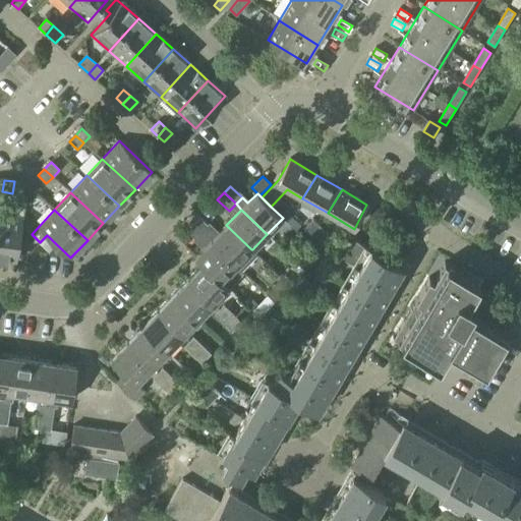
[(0,213),(0,258),(16,262),(23,217),(0,213)]
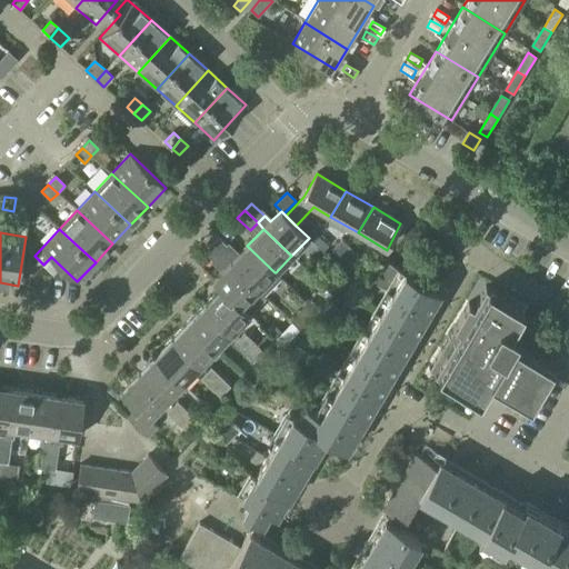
[(237,256),(231,250),(218,237),(211,245),(230,263),(259,290),(258,290),(263,296),(281,278),(276,272),(275,272),(247,246),(237,256)]
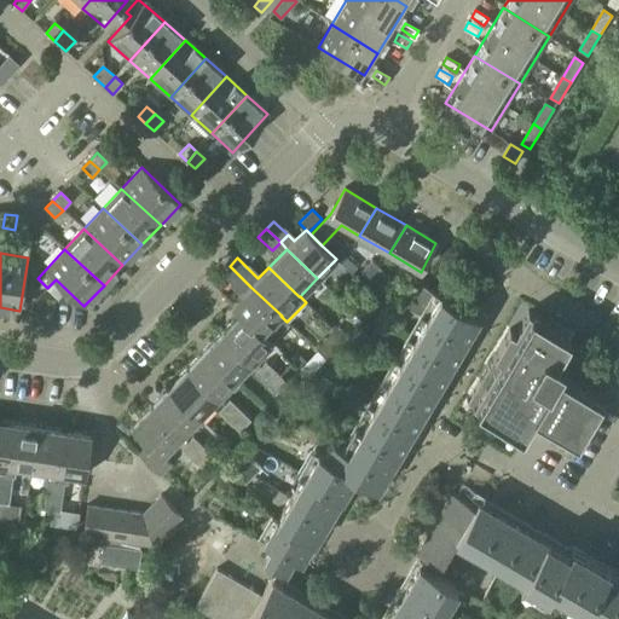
[(369,281),(380,268),(371,261),(360,272),(369,281)]
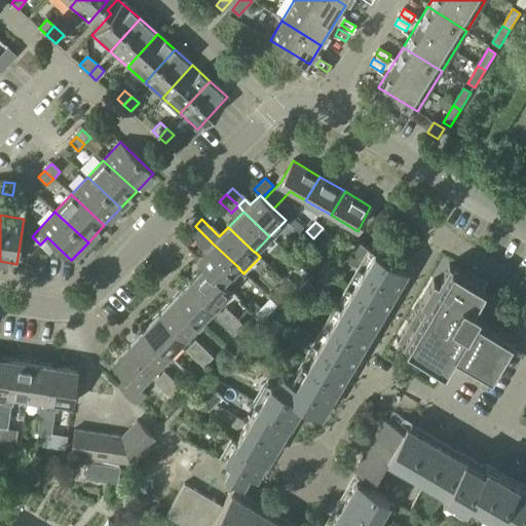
[(188,232),(196,240),(200,245),(208,237),(195,226),(188,232)]
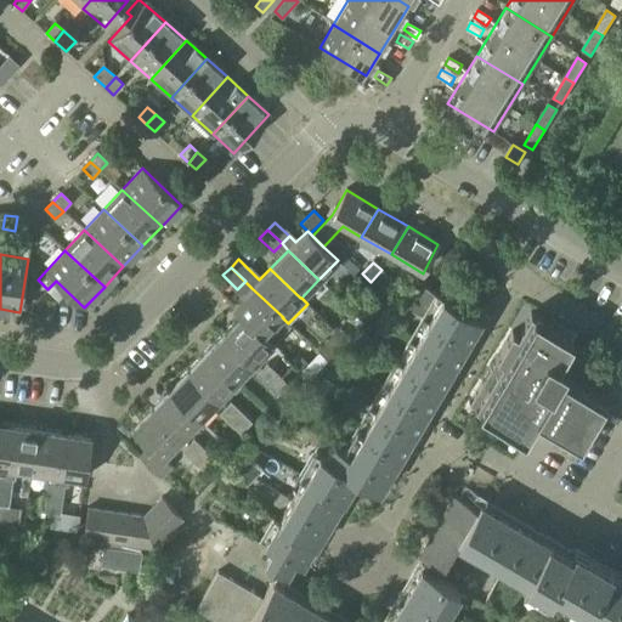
[(382,270),(371,282),(379,289),(390,278),(382,270)]
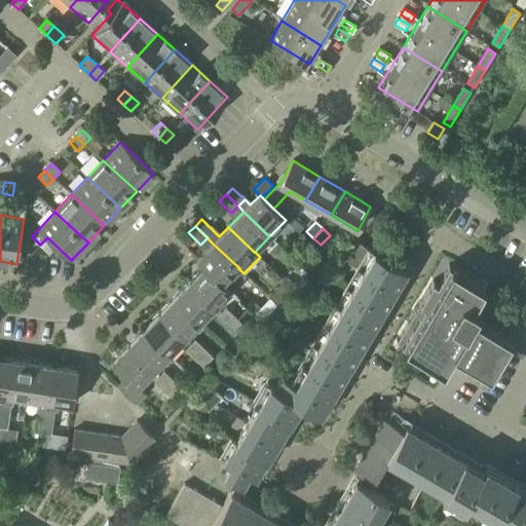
[(328,404),(333,395),(406,270),(357,240),(345,261),(361,271),(295,384),(328,404)]
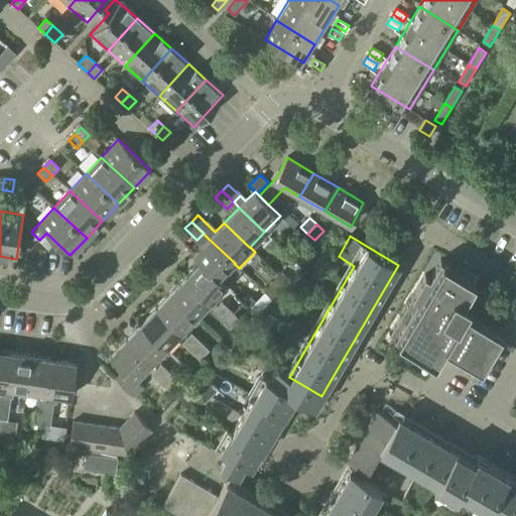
[(234,263),(235,263),(209,239),(194,255),(201,262),(220,278),(234,263)]
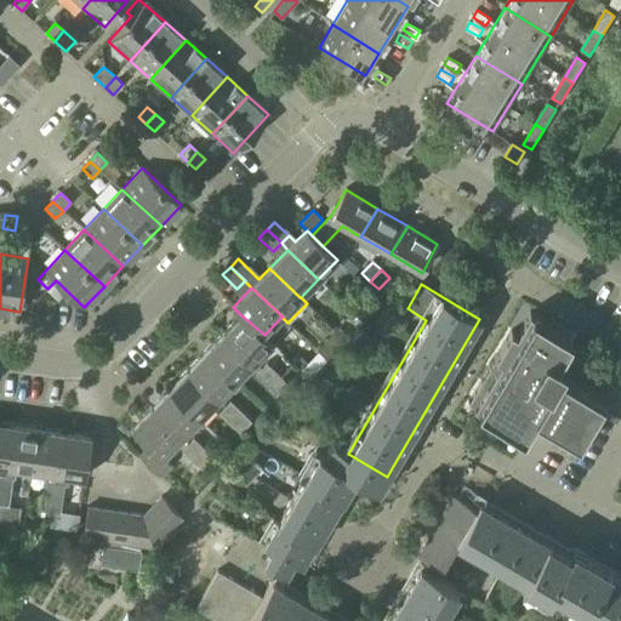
[(570,339),(558,331),(530,314),(517,337),(511,334),(469,404),(523,437),(536,414),(581,440),(605,399),(560,372),(564,365),(557,362),(570,339)]
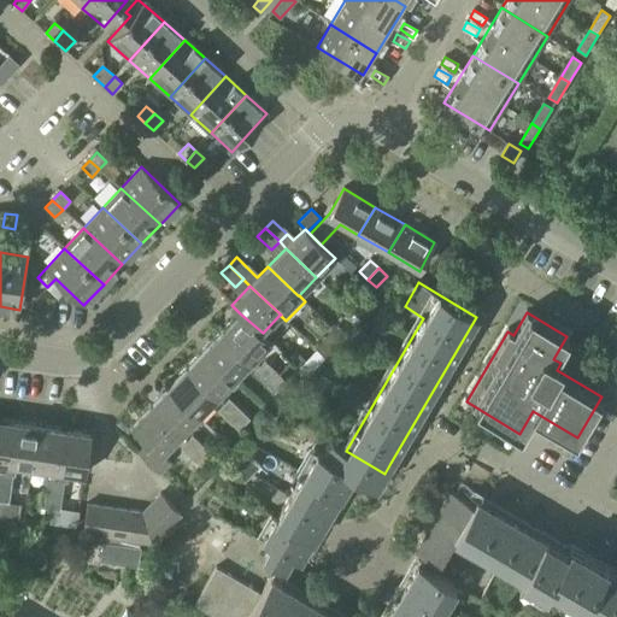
[(271,341),(263,333),(240,313),(223,330),(253,359),(271,341)]
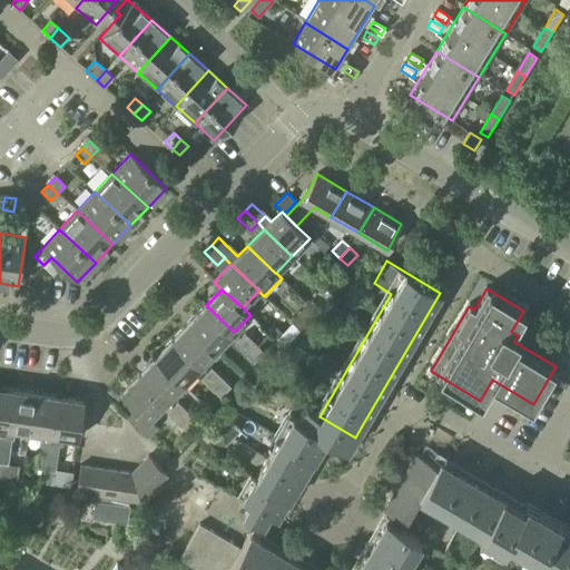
[(216,351),(234,332),(206,305),(188,323),(216,351)]
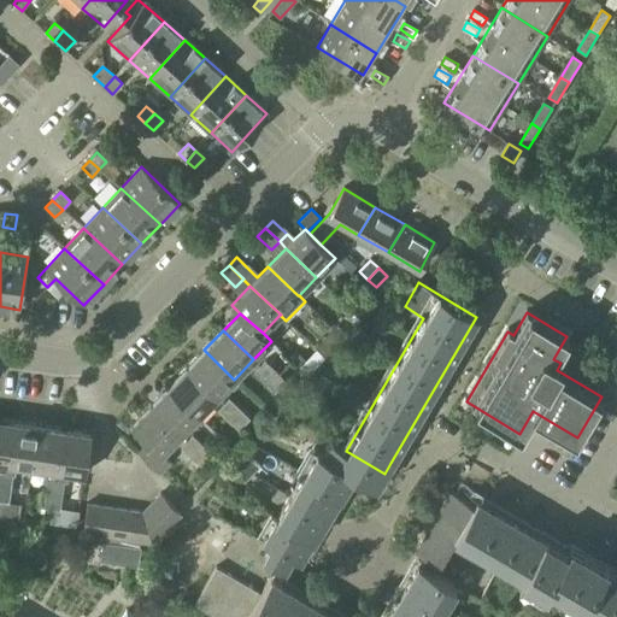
[(342,340),(333,330),(316,347),(325,358),(342,340)]
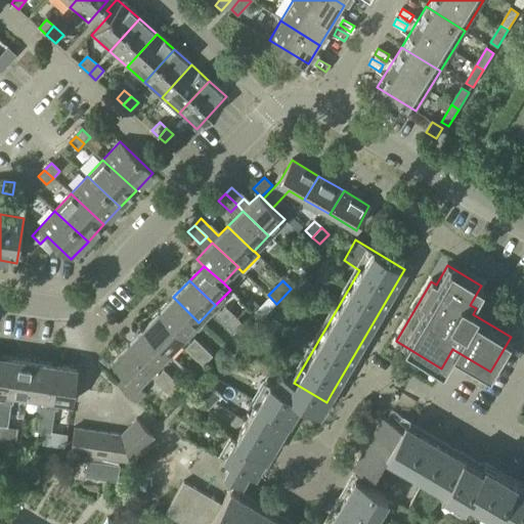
[(183,338),(199,322),(173,297),(158,313),(183,338)]
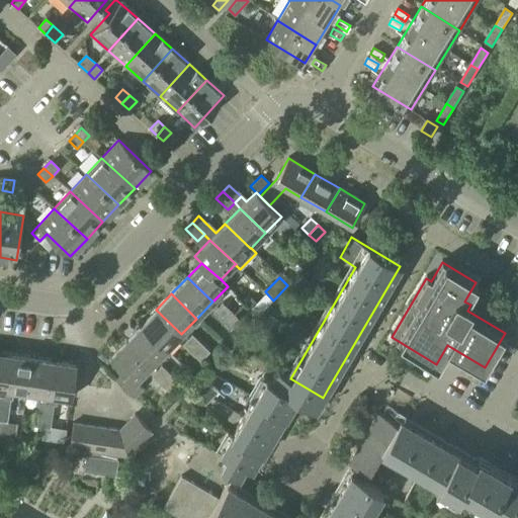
[(222,322),(231,312),(223,304),(213,314),(222,322)]
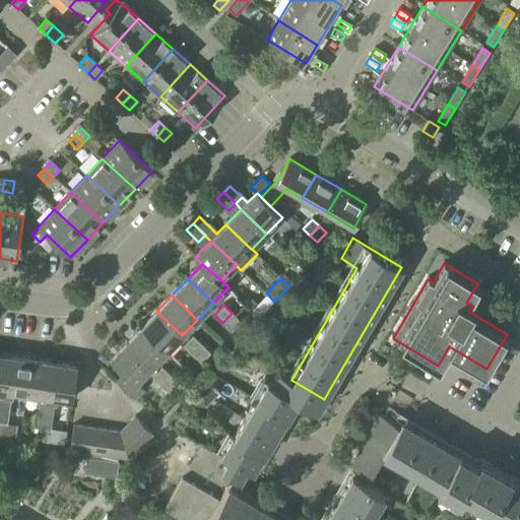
[(167,351),(182,335),(156,311),(141,326),(167,351)]
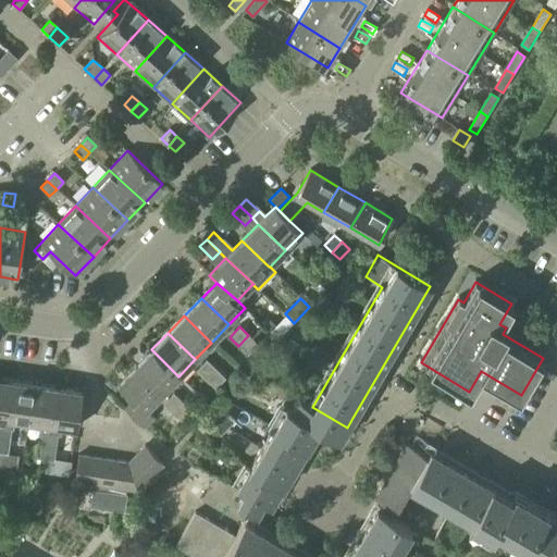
[(248,335),(238,346),(248,355),(258,344),(248,335)]
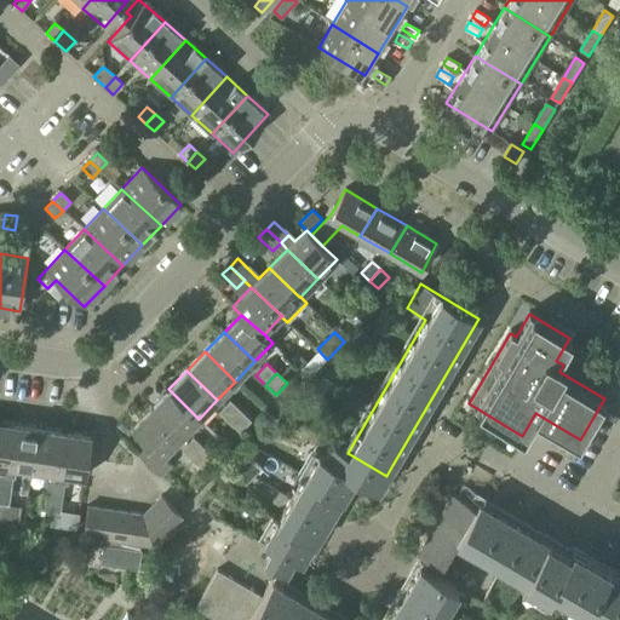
[(182,437),(199,419),(168,389),(150,408),(182,437)]
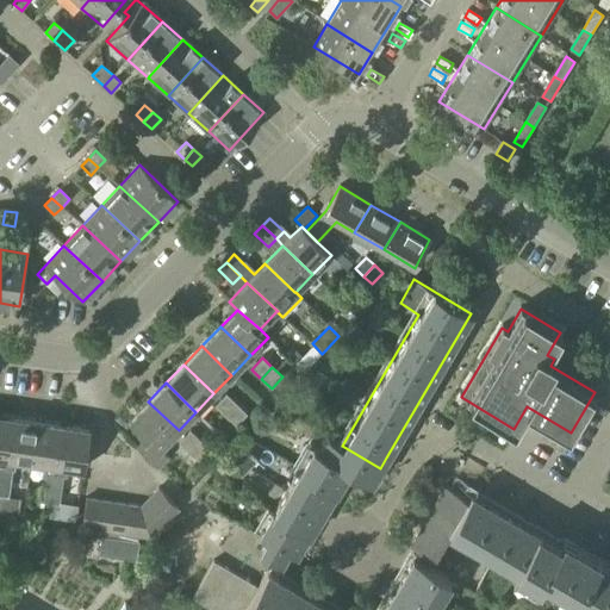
[(225,416),(236,404),(226,394),(215,406),(225,416)]
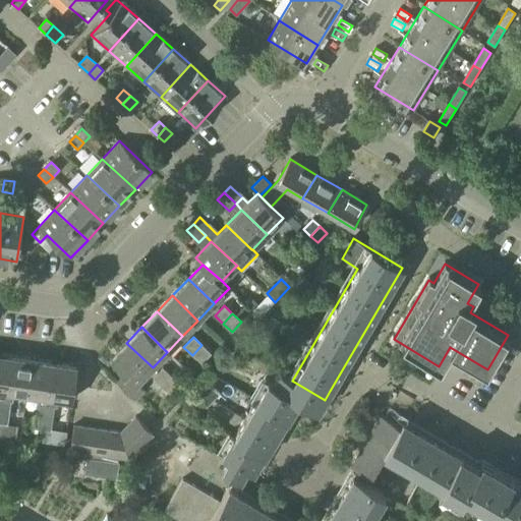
[(136,384),(153,367),(126,343),(111,359),(126,374),(117,383),(134,400),(143,391),(136,384)]
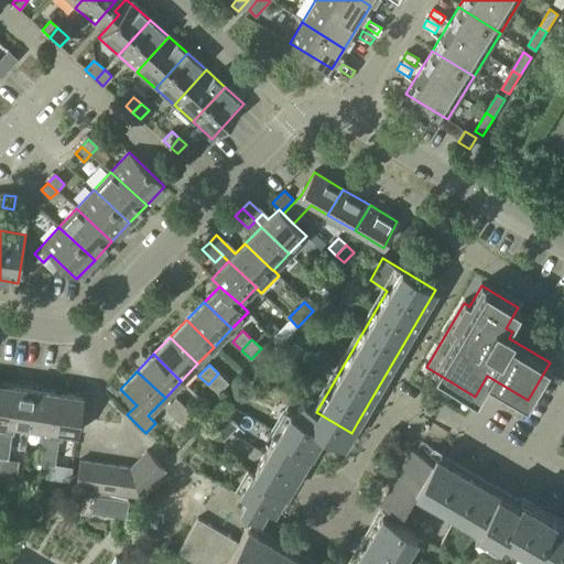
[(218,373),(208,384),(218,393),(228,383),(218,373)]
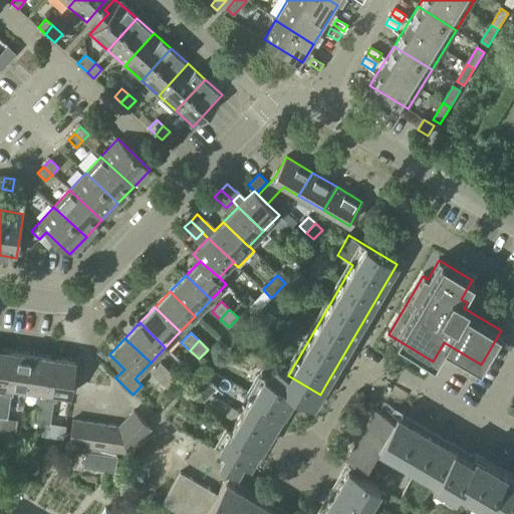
[(0,384),(5,387),(10,351),(0,349),(0,384)]
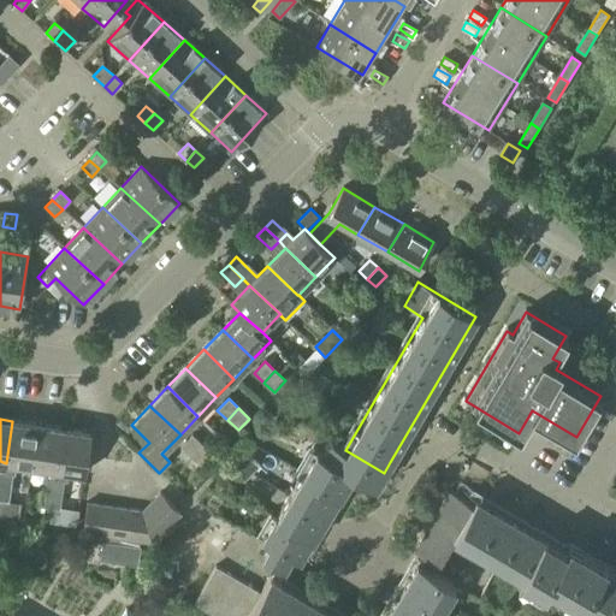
[(33,467),(39,425),(12,421),(6,463),(33,467)]
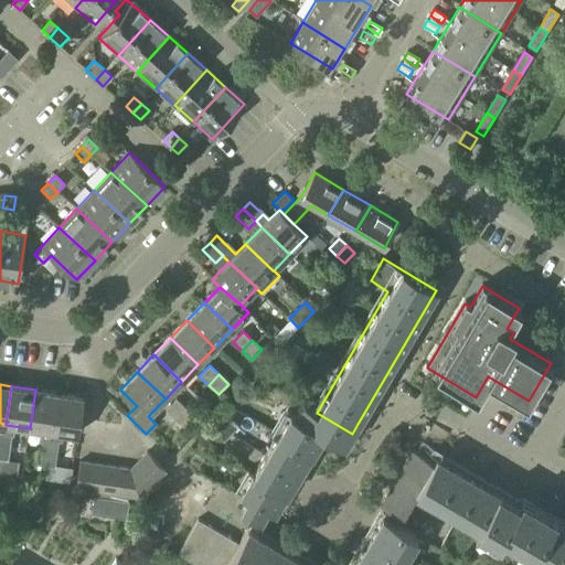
[(53,432),(59,393),(35,390),(30,428),(42,430),(41,439),(44,439),(51,440),(53,432)]
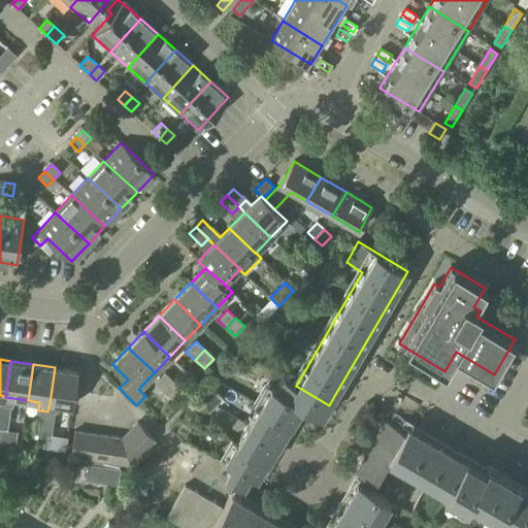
[(50,403),(47,411),(58,414),(59,405),(72,407),(77,371),(55,367),(50,403)]
